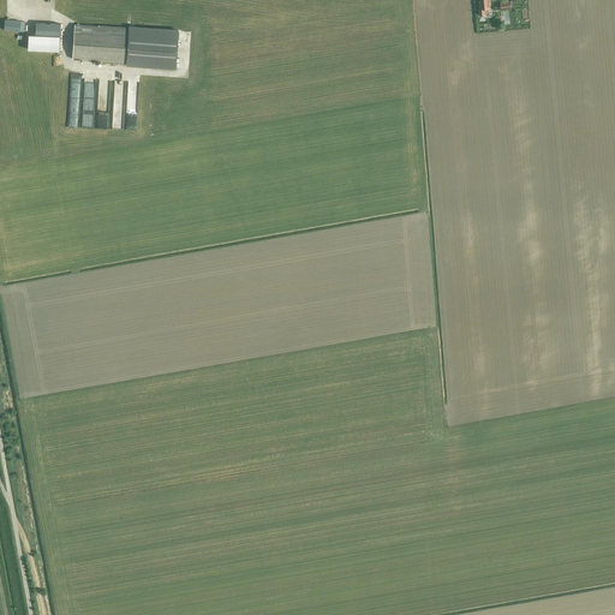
[(479,9),(479,16),(487,15),(485,9),(491,9),(489,0),(479,0),(481,9),(479,9)]
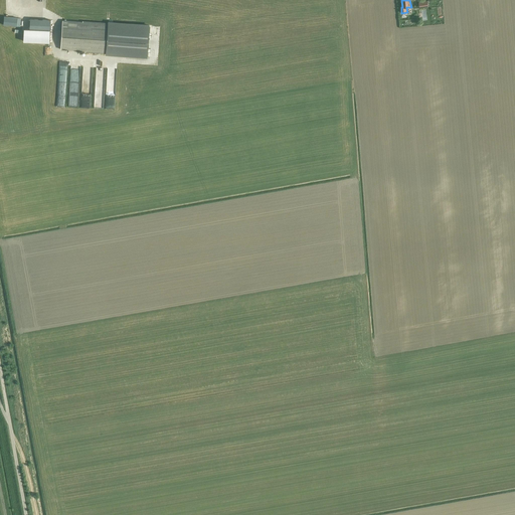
[(3,24),(3,25),(17,26),(17,17),(4,16),(3,24)]
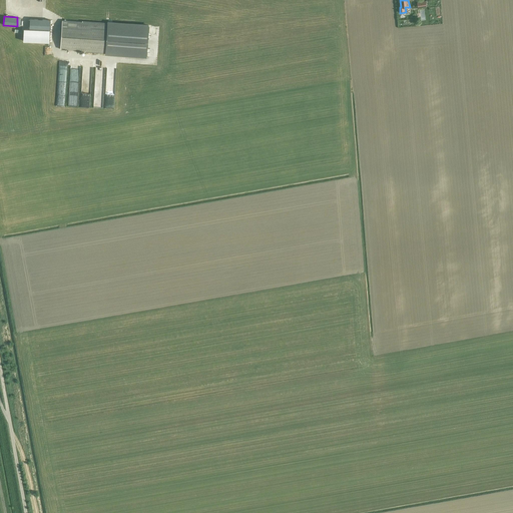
[(50,20),(30,19),(29,29),(24,29),(23,41),(49,42),(50,20)]
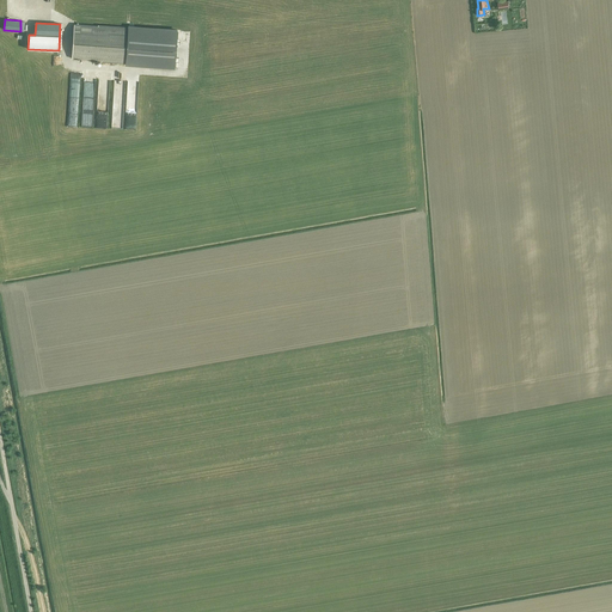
[(127,65),(141,66),(175,68),(177,29),(129,25),(129,29),(74,24),(72,59),(127,62),(127,65)]
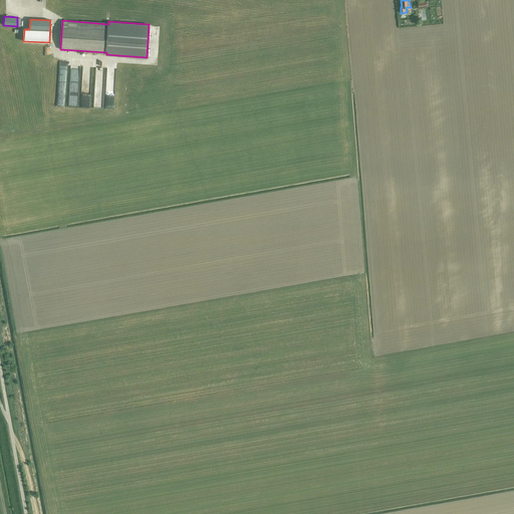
[(56,105),(62,105),(64,67),(58,67),(56,105)]
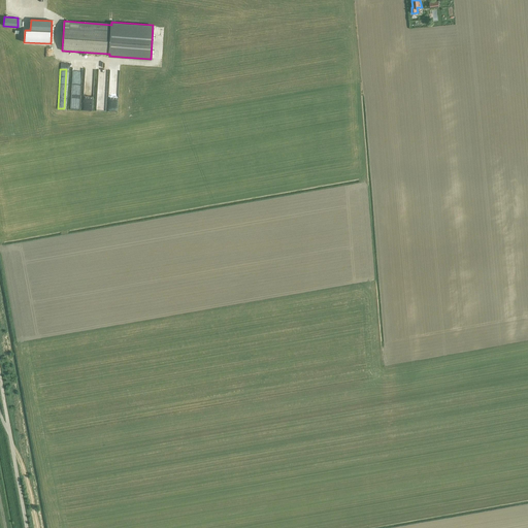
[(104,79),(98,78),(96,109),(104,110),(105,86),(104,86),(104,79)]
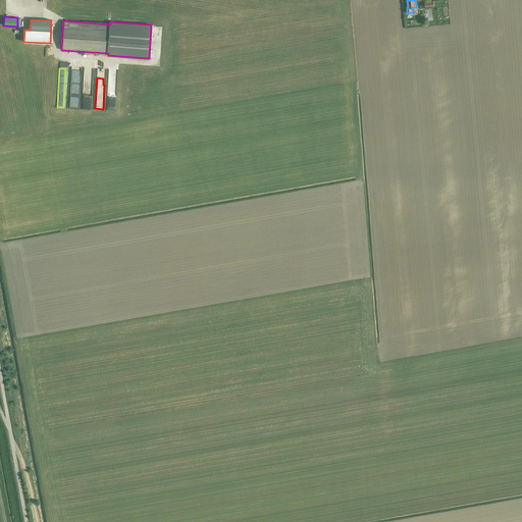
[(91,83),(84,82),(82,108),(90,108),(91,83)]
